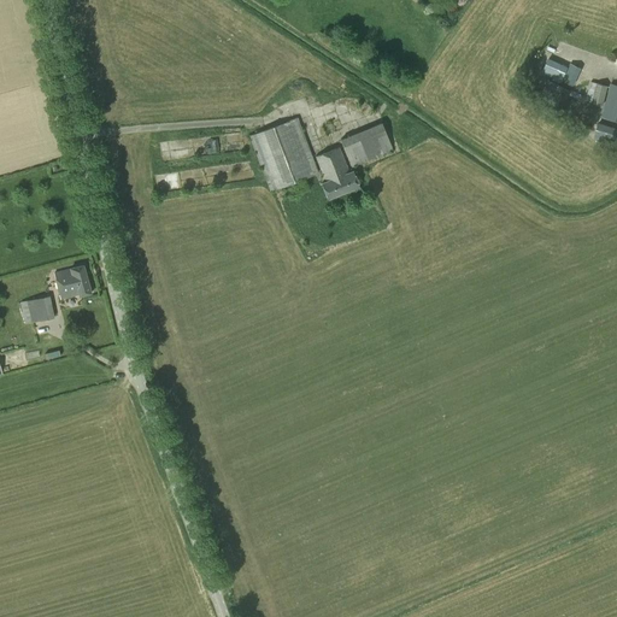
[(554,78),(560,64),(548,59),(542,72),(554,78)]
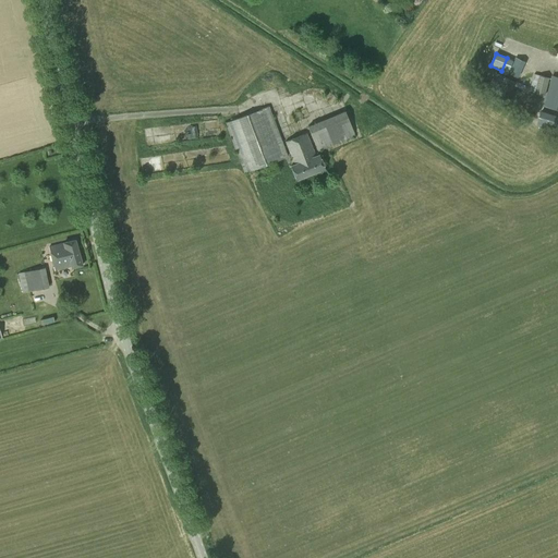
[(514,63),(524,68),(528,60),(519,56),(514,63)]
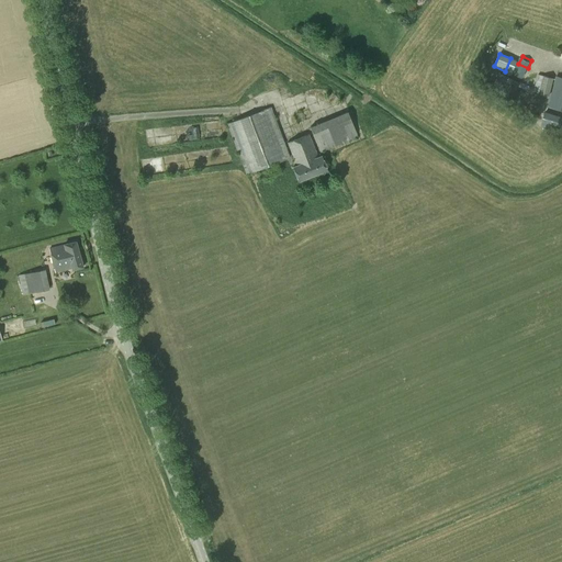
[(514,68),(512,72),(523,78),(525,72),(514,68)]
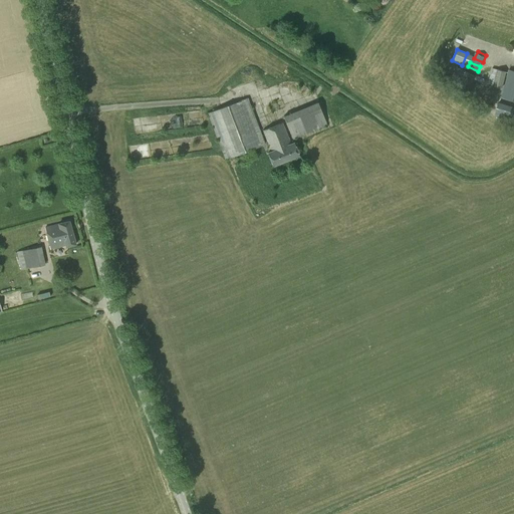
[(471,83),(475,76),(456,66),(452,73),(471,83)]
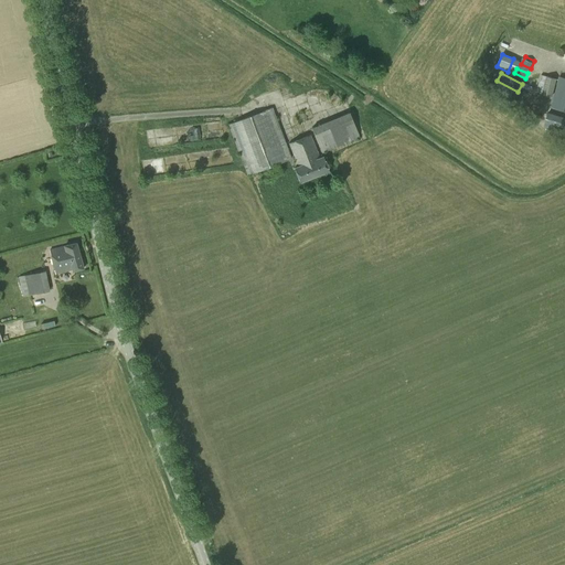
[(552,97),(556,78),(541,74),(536,92),(542,94),(552,97)]
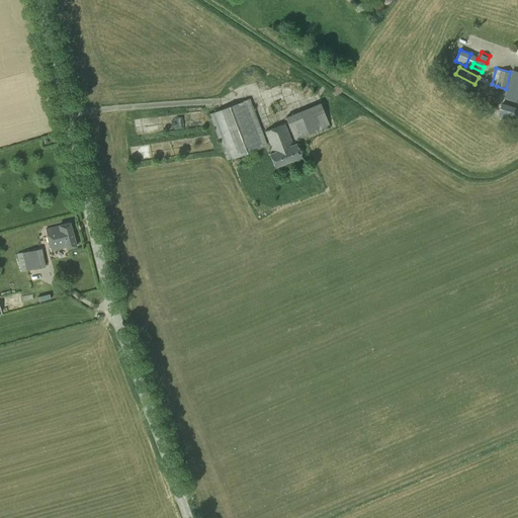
[(517,101),(517,71),(513,70),(505,98),(517,101)]
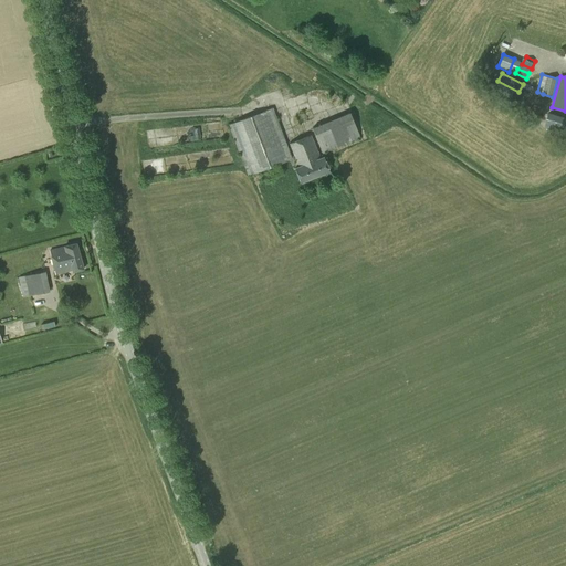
[(248,176),(292,159),(272,108),(228,124),(248,176)]
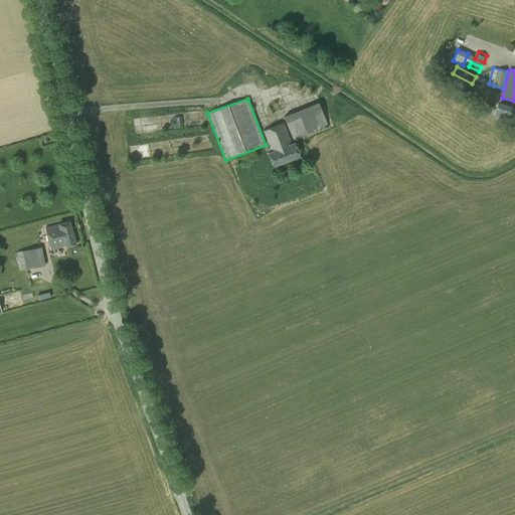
[(296,135),(331,125),(325,102),(290,113),(296,135)]
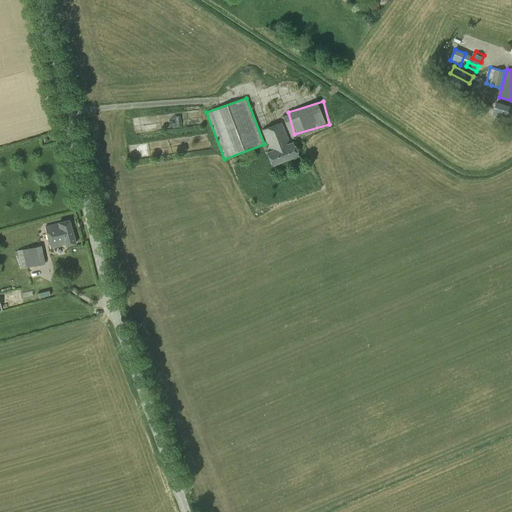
[(511,121),(511,106),(496,102),(492,115),(511,121)]
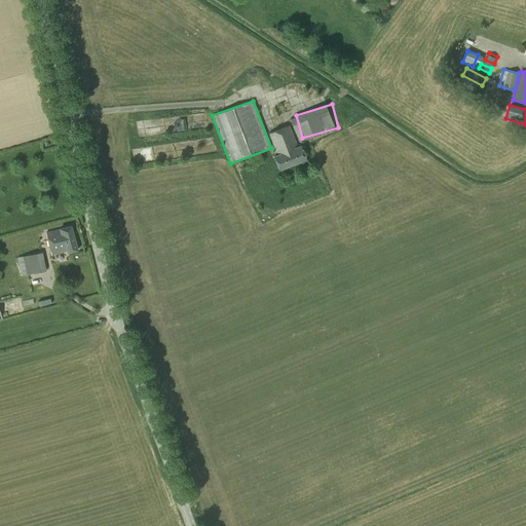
[(298,148),(289,126),(269,134),(277,155),(274,156),(279,170),(305,159),(301,147),(298,148)]
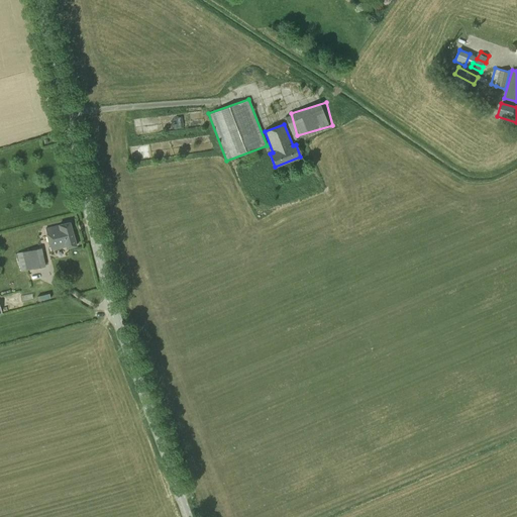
[(67,247),(76,245),(70,222),(45,228),(50,249),(67,246),(67,247)]
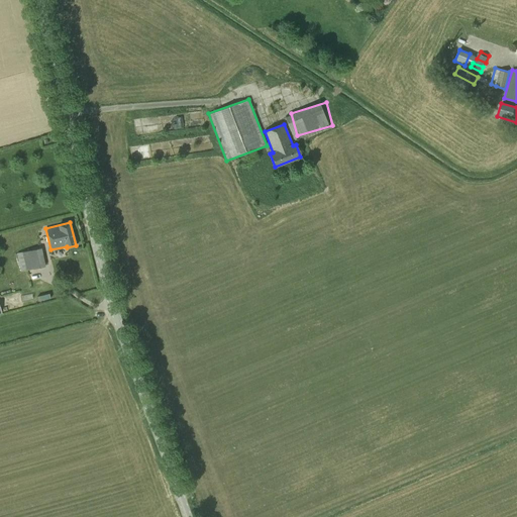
[(21,272),(45,266),(41,247),(17,253),(21,272)]
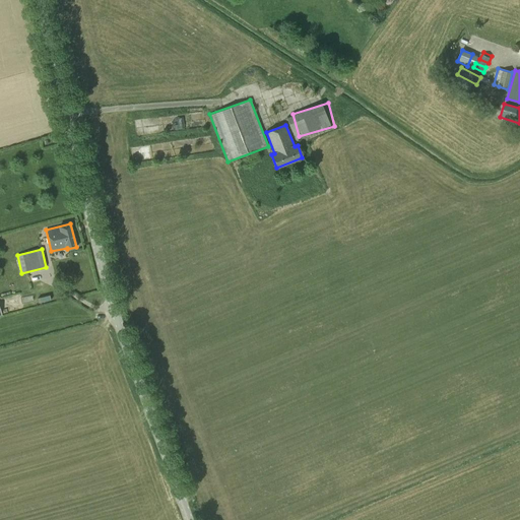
All buildings are outlined.
